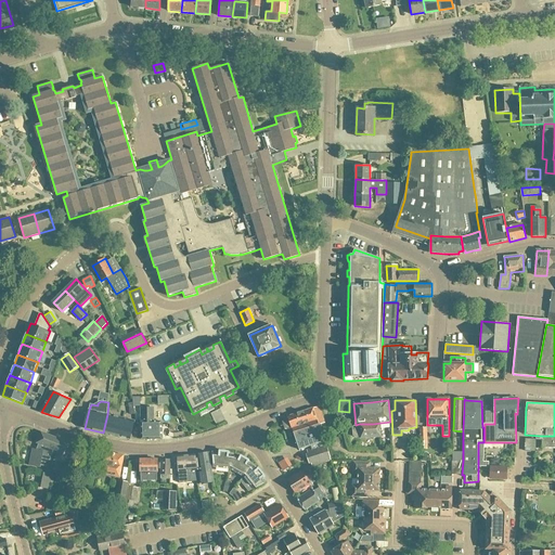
[(320,407),(313,408),(318,420),(319,425),(325,423),(324,420),(323,417),(320,408),(320,407)]
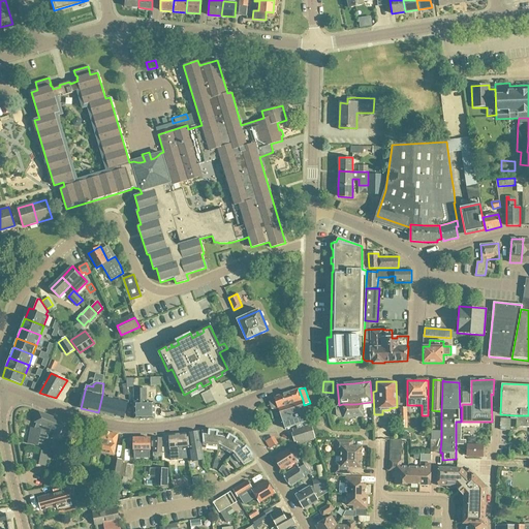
[(303,400),(299,389),(275,397),(275,398),(273,399),(269,402),(271,409),(276,409),(279,408),(303,400)]
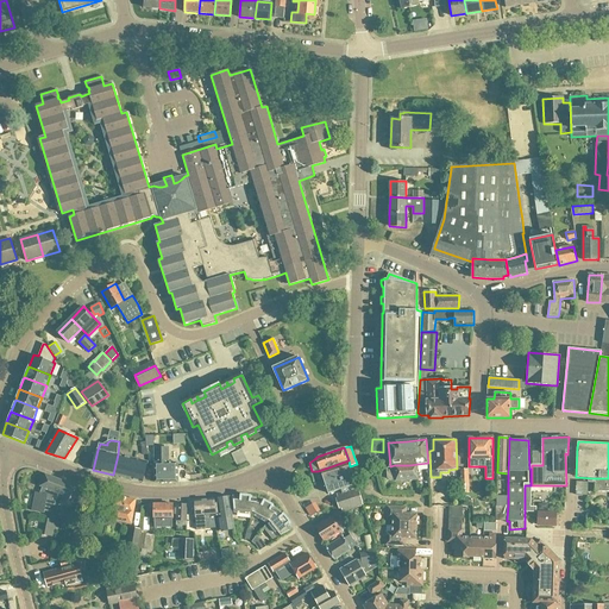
[(157,450),(155,450),(155,451),(155,453),(148,453),(149,464),(155,464),(155,482),(163,482),(163,483),(167,483),(169,483),(169,482),(177,481),(177,463),(169,463),(169,449),(157,450)]
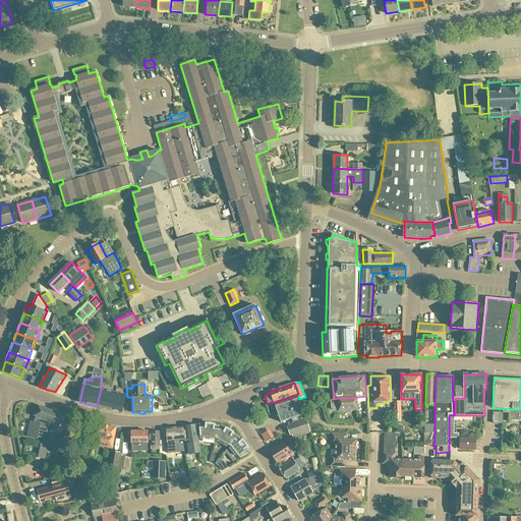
[(126,395),(101,389),(97,406),(122,412),(126,395)]
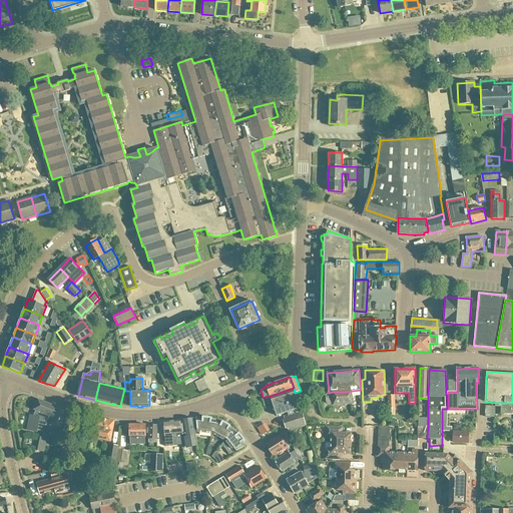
[(294,388),(271,396),(277,416),(288,412),(300,408),(295,393),(294,388)]
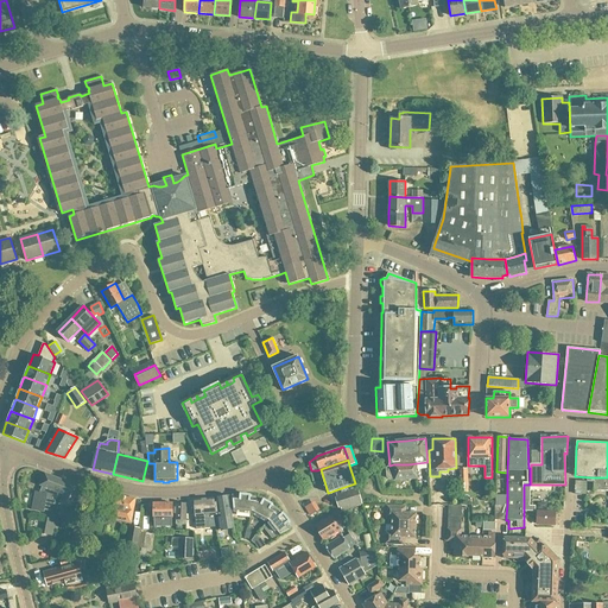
[(409,464),(393,464),(393,466),(388,467),(386,469),(387,477),(390,479),(394,479),(394,481),(418,479),(417,463),(409,464)]
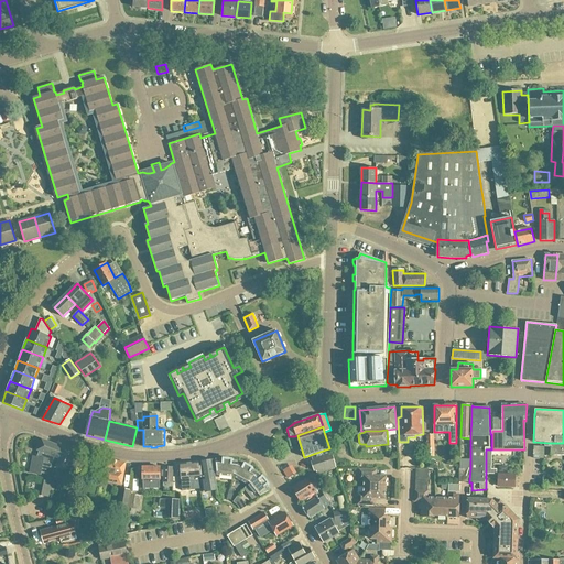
[(434,434),(425,435),(426,448),(434,447),(434,434)]
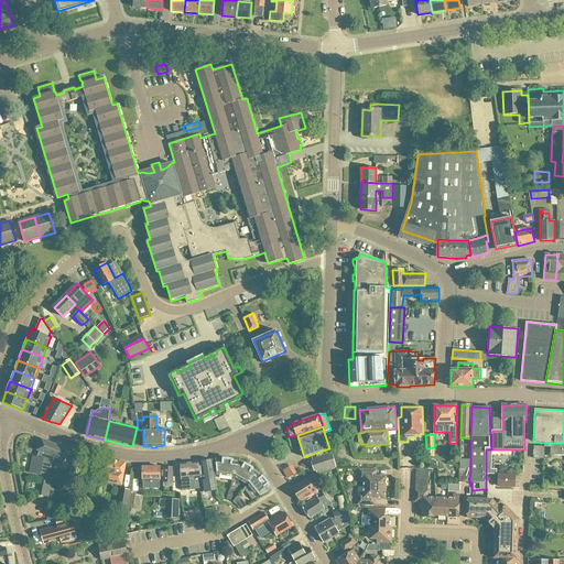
[(64,447),(57,445),(42,440),(38,451),(40,451),(38,457),(33,456),(30,474),(41,476),(42,473),(49,475),(47,481),(44,480),(41,496),(50,497),(53,479),(56,467),(64,447)]
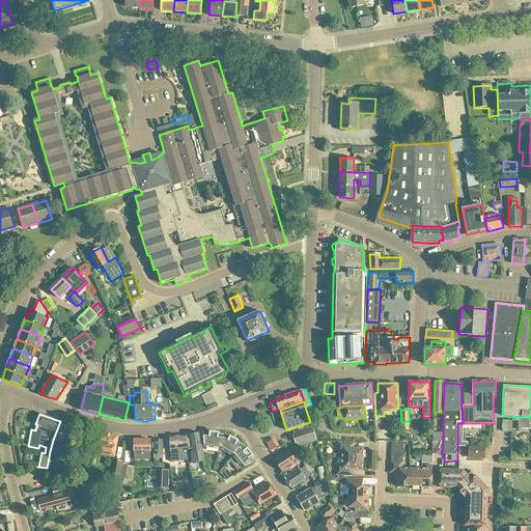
[(530,417),(518,417),(518,428),(530,428),(530,417)]
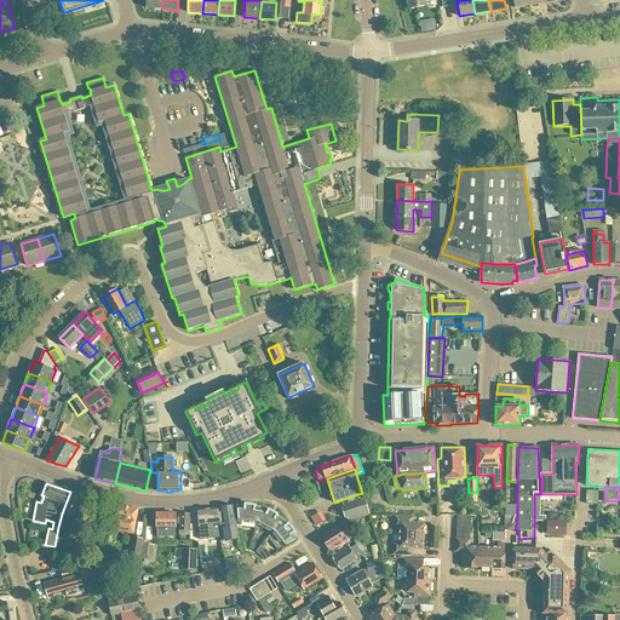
[(596,500),(596,488),(584,488),(583,500),(596,500)]
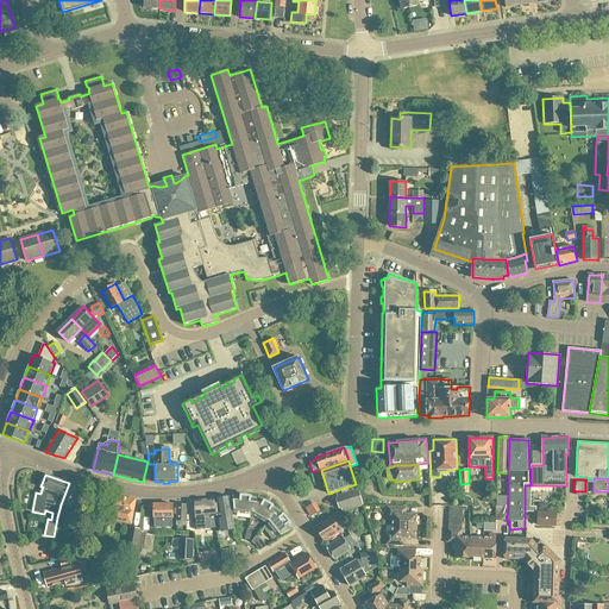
[(61,504),(57,518),(61,520),(60,523),(61,529),(67,531),(70,528),(71,523),(73,522),(76,512),(74,510),(82,489),(69,483),(61,504)]
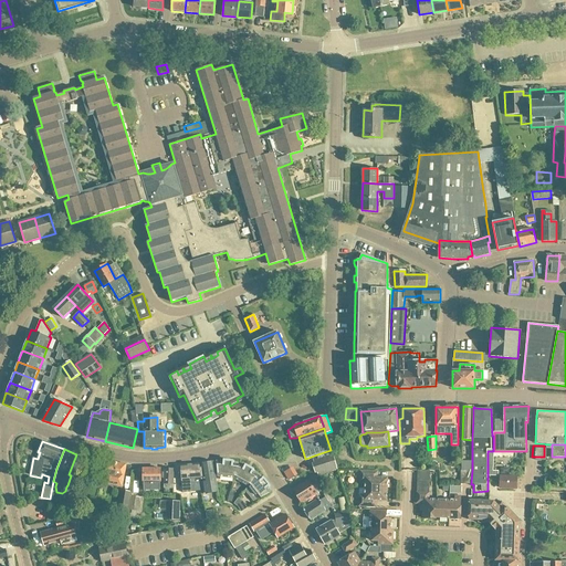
[(313,473),(332,469),(328,456),(311,459),(313,473)]
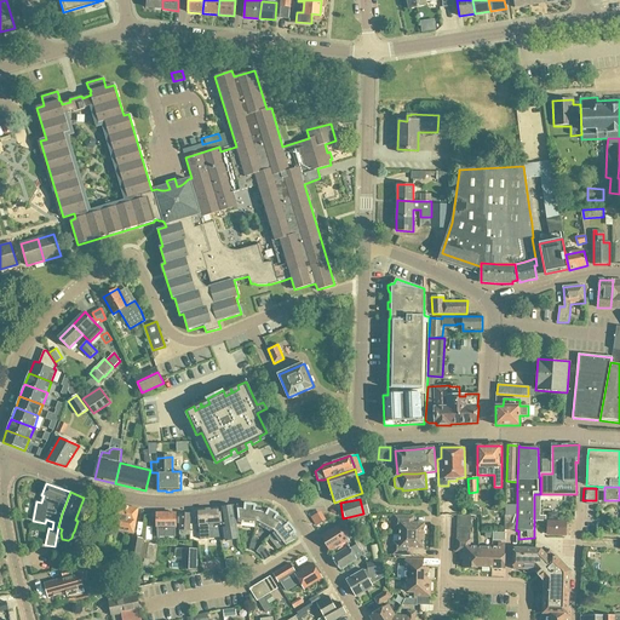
[(116,505),(112,529),(133,534),(138,509),(116,505)]
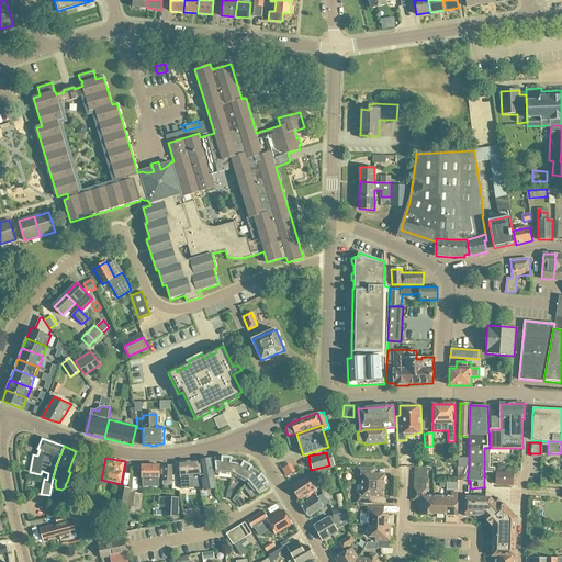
[(233,475),(237,461),(233,460),(233,459),(221,458),(215,459),(216,473),(233,475)]
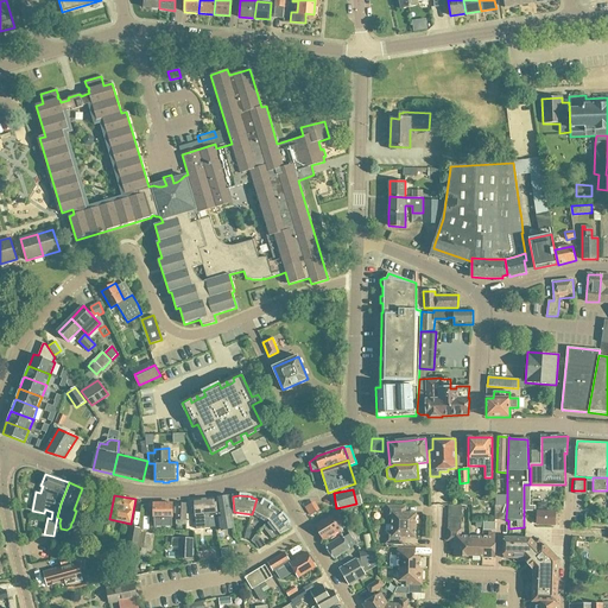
[(235,530),(235,529),(233,518),(228,496),(217,499),(220,519),(219,520),(221,532),(235,530)]
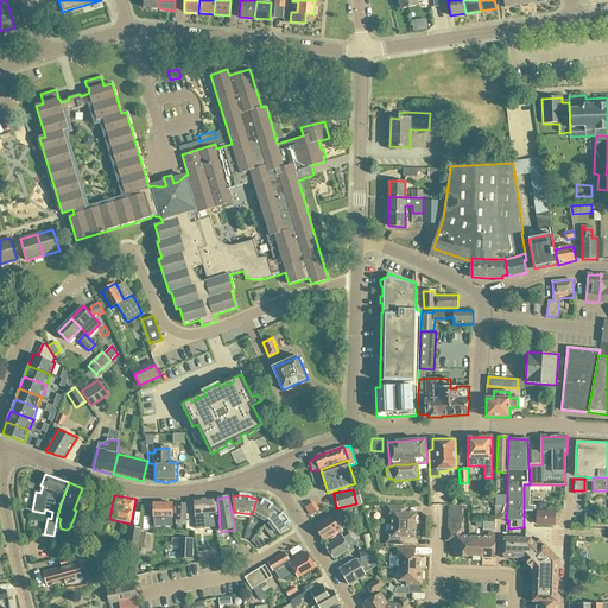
[(214,499),(194,500),(194,501),(196,529),(216,527),(214,499)]
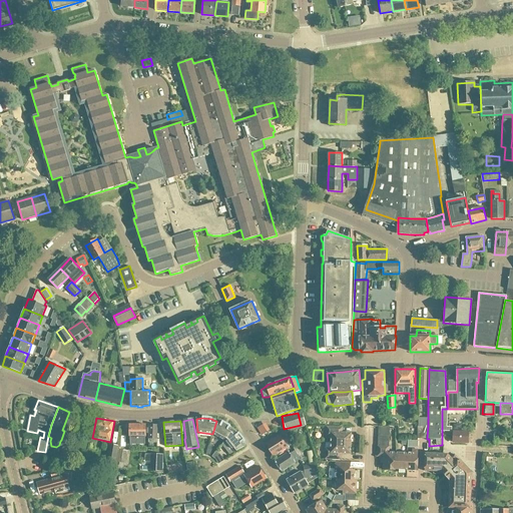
[(216,421),(212,434),(224,441),(225,441),(234,431),(230,427),(221,422),(220,422),(216,421)]
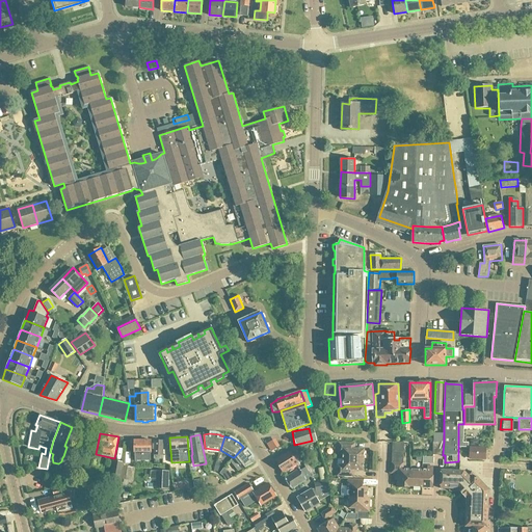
[(151,441),(135,442),(135,453),(135,461),(151,461),(151,453),(151,441)]
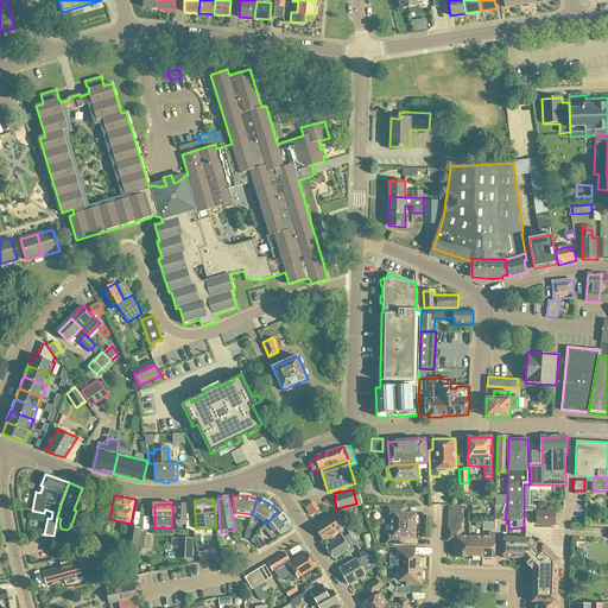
[(177,504),(176,524),(185,525),(187,504),(177,504)]
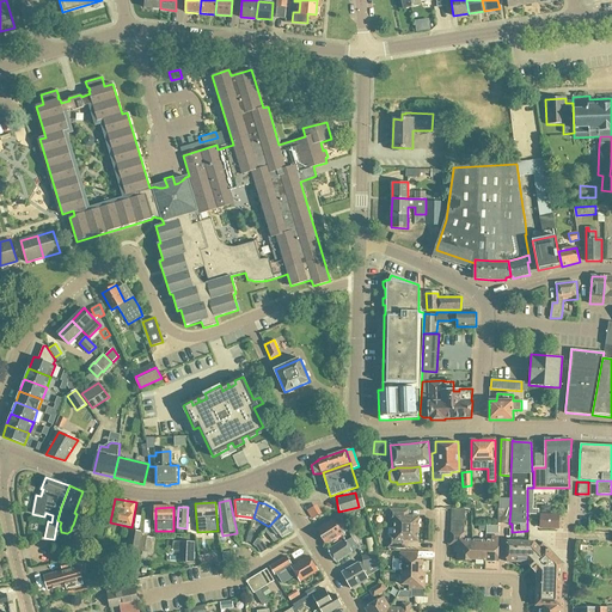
[(395,528),(418,530),(420,516),(405,516),(407,509),(390,508),(389,521),(396,521),(395,528)]
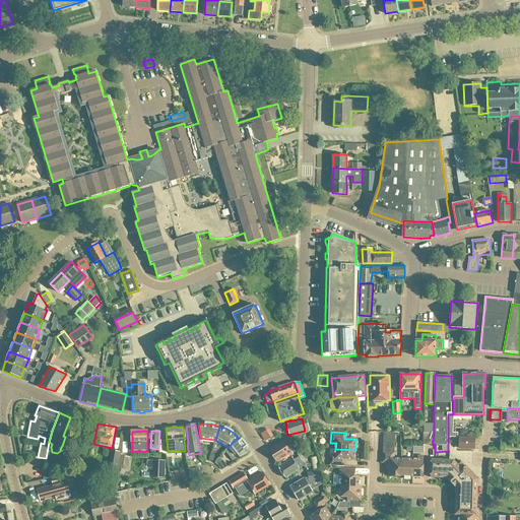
[(433,444),(434,432),(424,432),(424,445),(433,445),(433,444)]
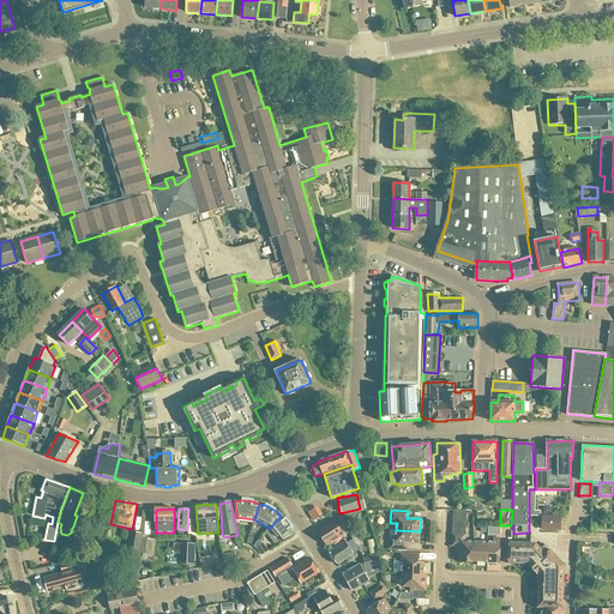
[(270,528),(269,528),(265,533),(275,545),(281,541),(281,542),(295,534),(293,529),(293,528),(286,518),(284,518),(281,516),(270,528)]
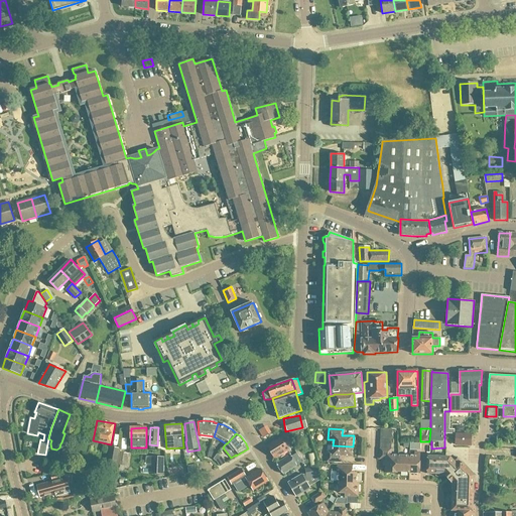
[(472,445),(472,435),(457,434),(456,445),(472,445)]
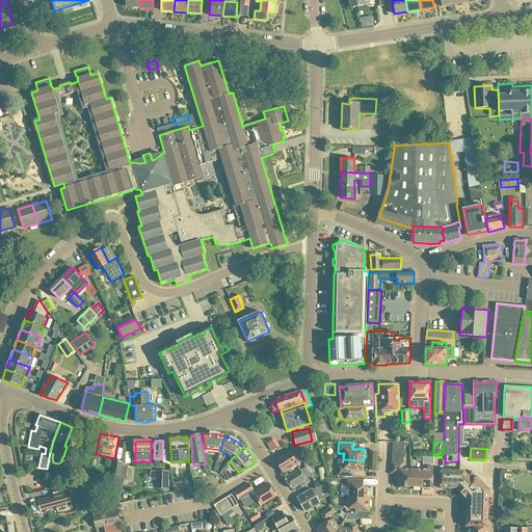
[(290,451),(275,460),(283,473),(285,472),(287,476),(299,469),(297,463),(299,462),(295,457),(294,458),(290,451)]
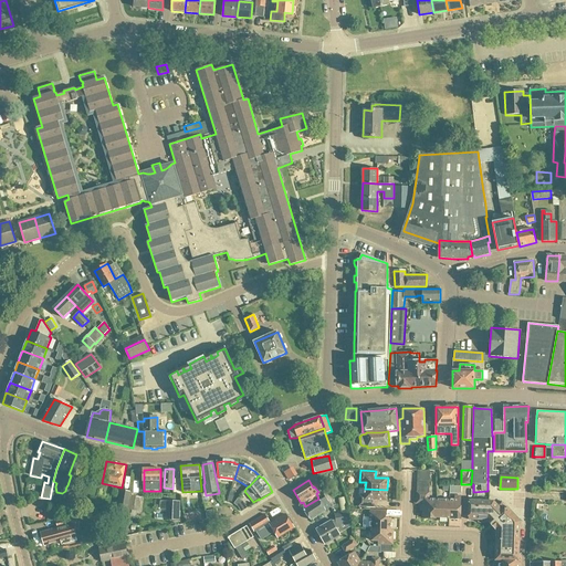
[(429,499),(430,485),(417,485),(417,503),(420,503),(420,506),(423,506),(422,517),(436,519),(436,517),(437,499),(429,499)]
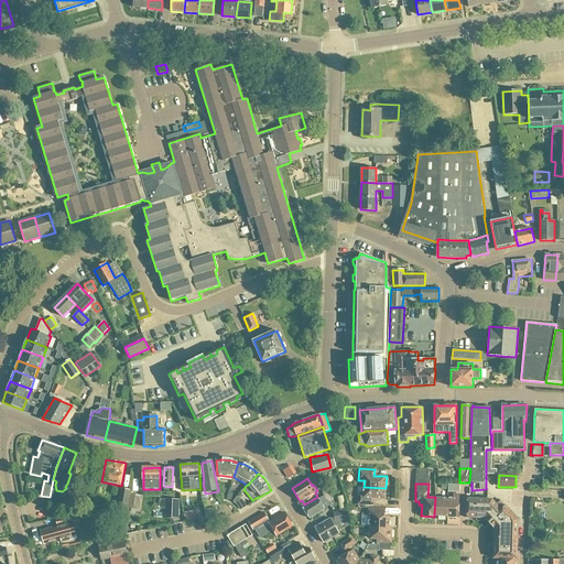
[(386,488),(364,487),(364,492),(358,492),(358,505),(372,505),(373,498),(386,498),(386,488)]
